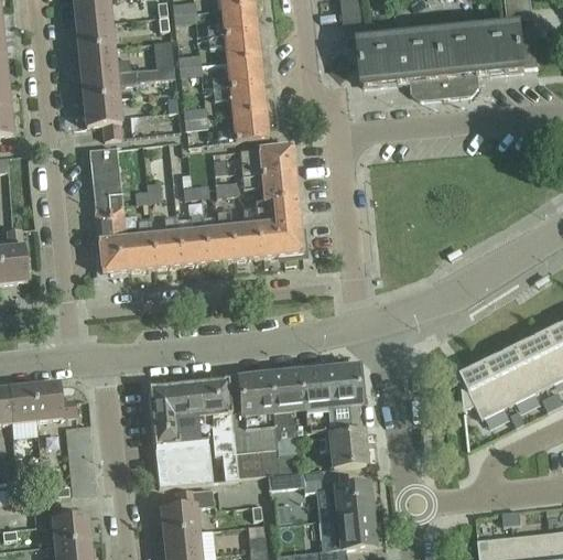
[(110,23),(108,0),(83,0),(74,1),(76,27),(110,23)]
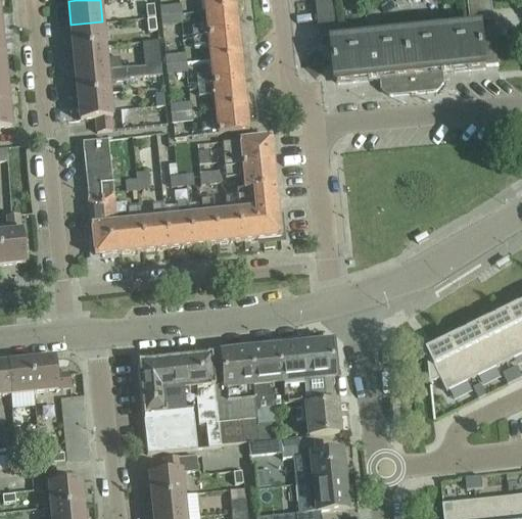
[(204,0),(205,9),(237,5),(236,0),(204,0)]
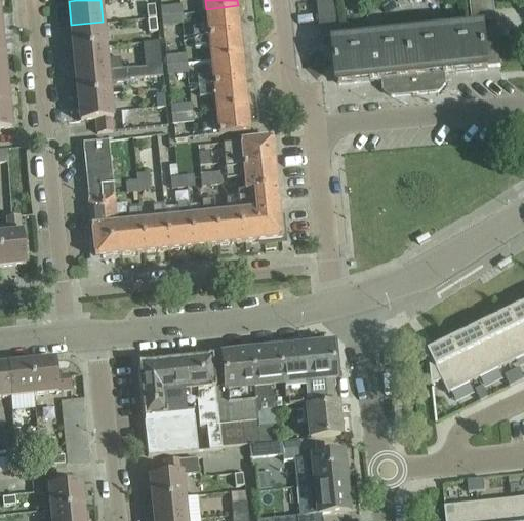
[(320,18),(340,16),(338,0),(318,0),(320,18)]
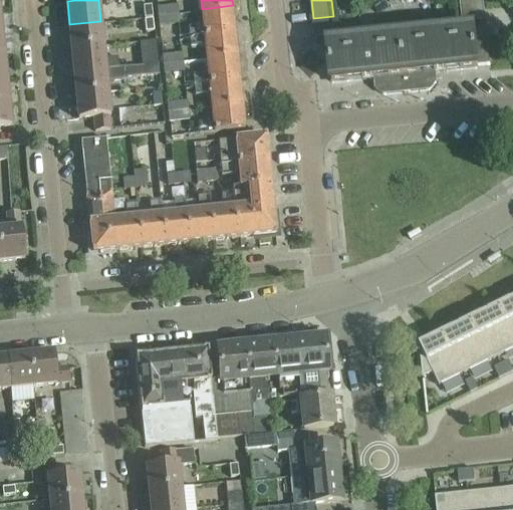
[(460,0),(463,19),(486,17),(486,16),(484,0),(460,0)]
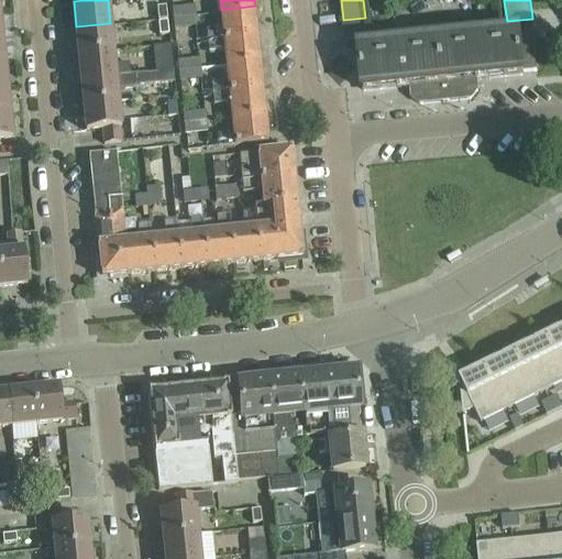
[(156,15),(166,14),(165,1),(155,2),(156,15)]
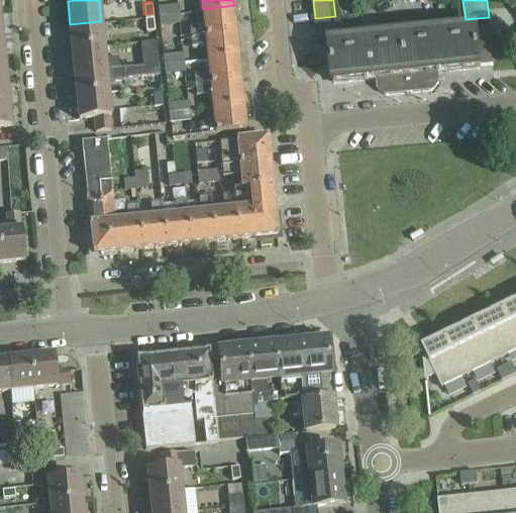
[(159,13),(180,11),(179,3),(159,5),(159,13)]
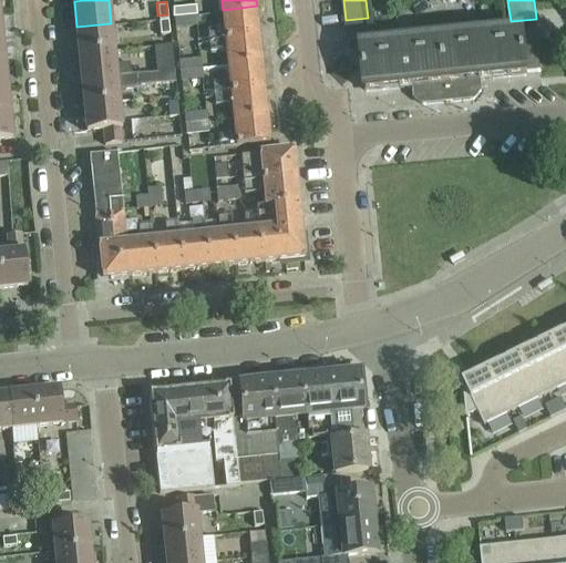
[(257,6),(223,10),(224,24),(207,27),(209,38),(259,32),(257,6)]
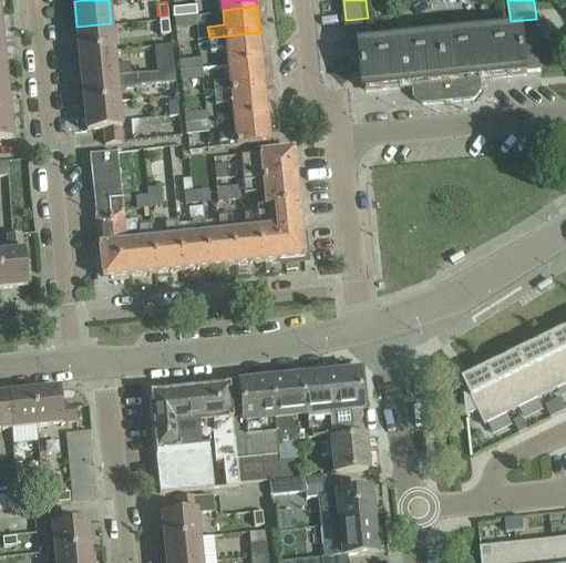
[(197,12),(174,14),(175,23),(198,22),(197,12)]
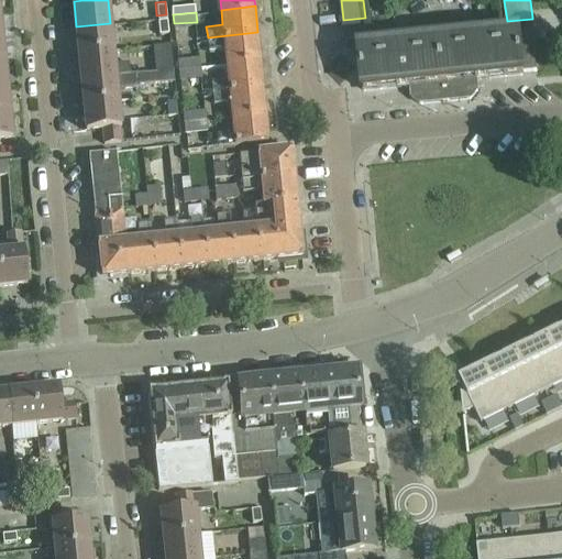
[(168,30),(166,17),(156,18),(158,31),(168,30)]
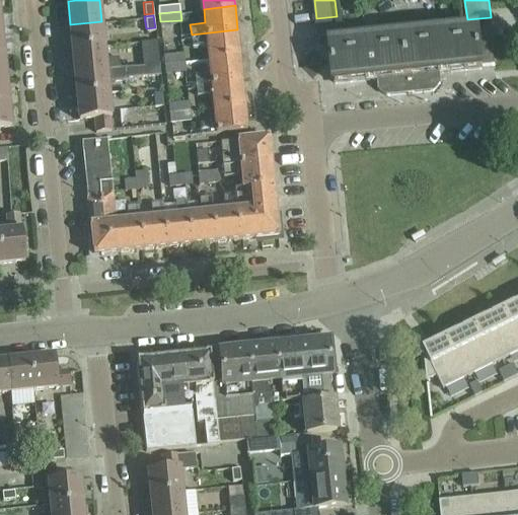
[(337,16),(316,18),(317,34),(338,32),(337,16)]
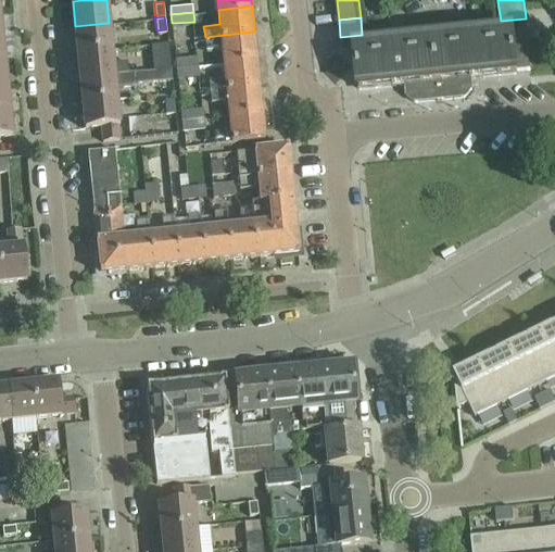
[(109,23),(75,26),(78,51),(112,48),(109,23)]
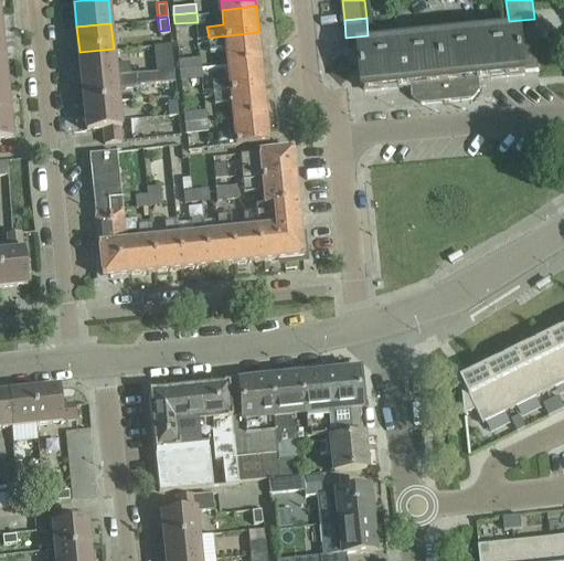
[(535,25),(361,43),(365,87),(400,84),(412,83),(413,94),(422,101),(472,95),(480,86),(479,76),(491,75),(491,74),(525,71),(524,69),(540,67),(535,25)]
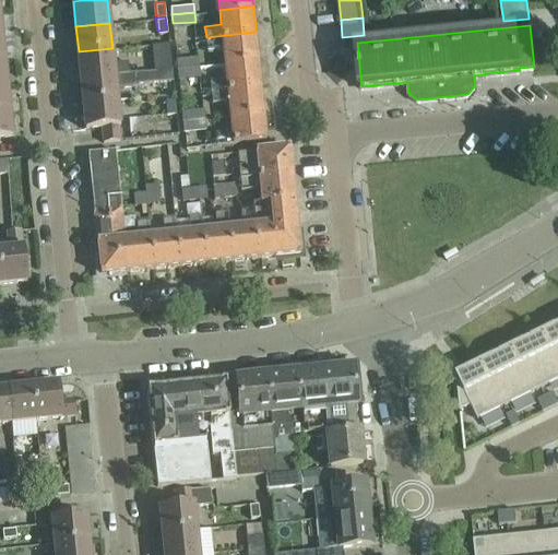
[(259,58),(256,32),(206,37),(208,48),(224,46),(225,61),(259,58)]
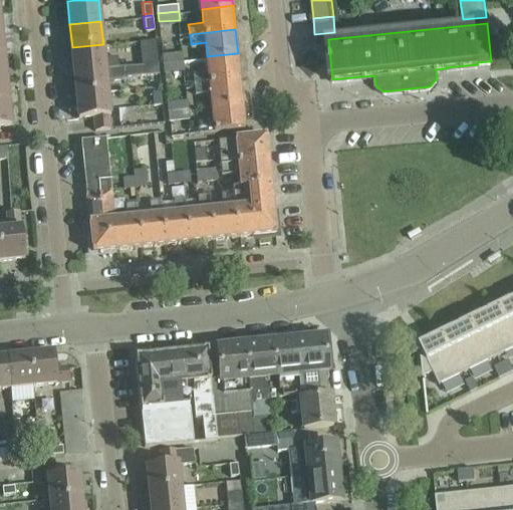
[(147,67),(160,66),(158,42),(144,43),(147,67)]
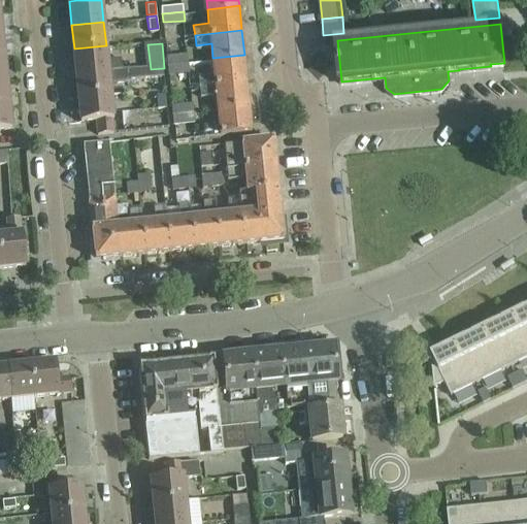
[(106,45),(74,48),(76,72),(108,69),(106,45)]
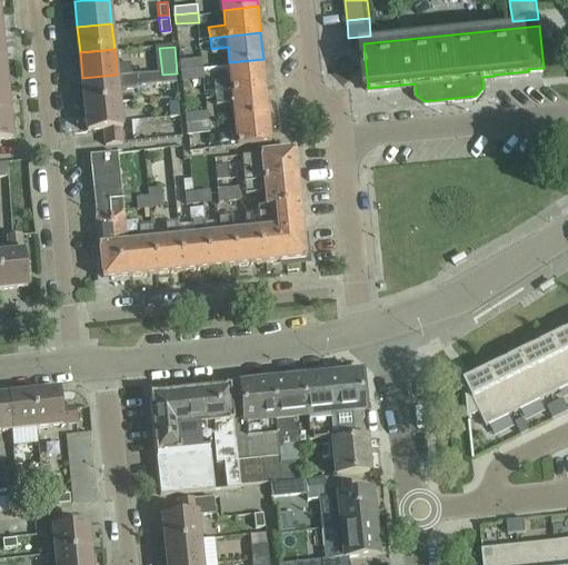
[(181,68),(205,66),(203,57),(180,59),(181,68)]
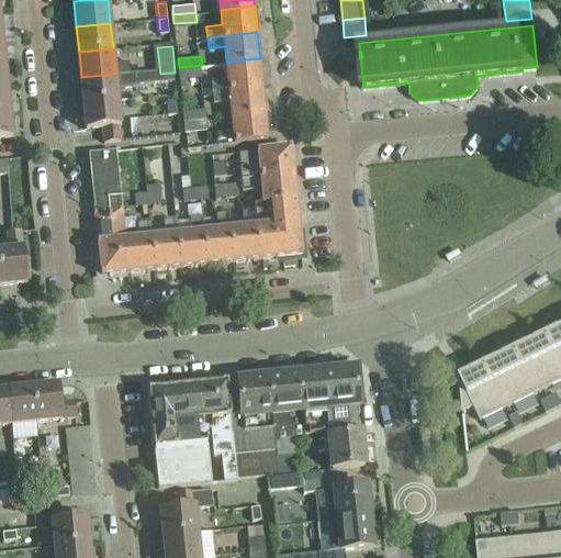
[(260,58),(226,62),(228,78),(212,79),(213,90),(262,85),(260,58)]
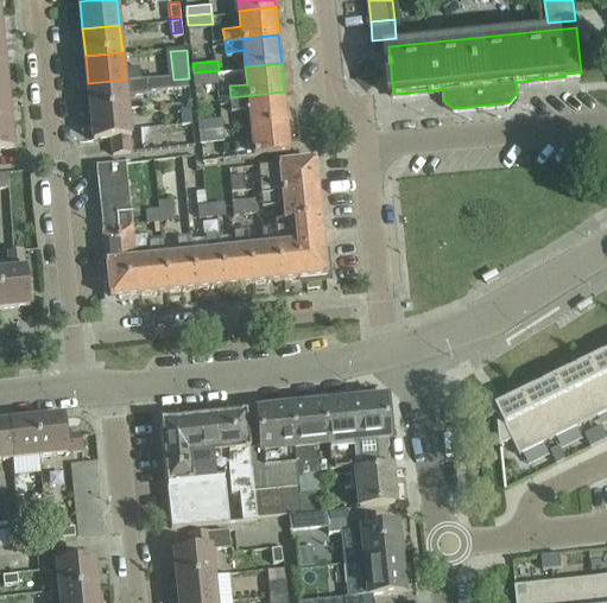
[(219,70),(194,73),(195,83),(219,81),(219,70)]
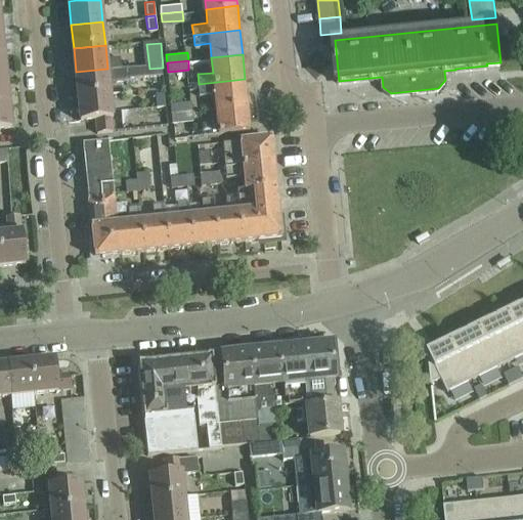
[(109,74),(107,69),(76,72),(78,95),(111,92),(109,80),(164,75),(163,68),(149,69),(109,74)]
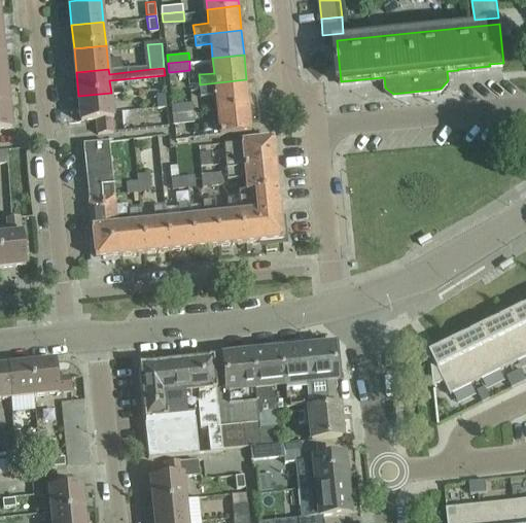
[(6,79),(0,79),(0,103),(9,103),(6,79)]
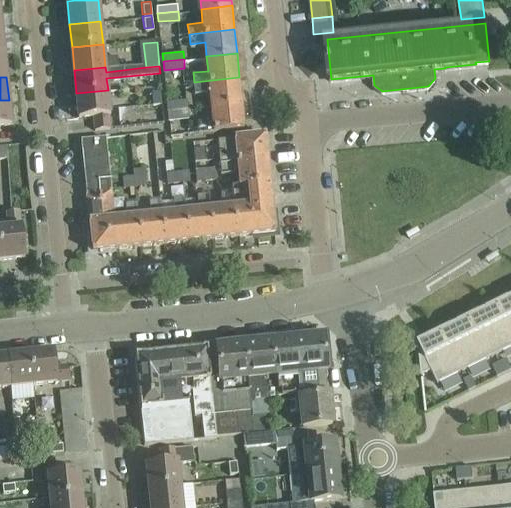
[(239,77),(194,82),(195,91),(209,90),(211,104),(242,101),(239,77)]
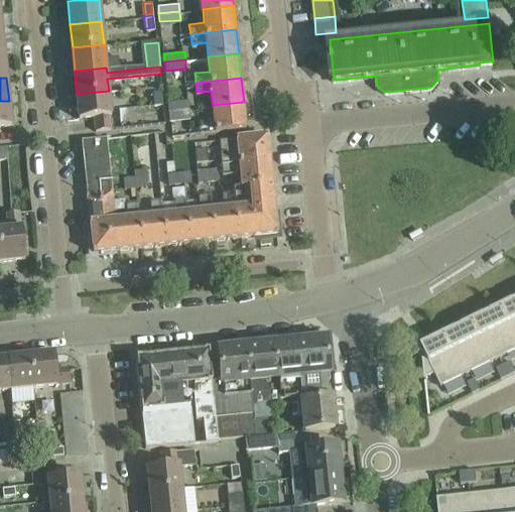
[(112,127),(109,91),(77,94),(80,117),(95,115),(96,128),(112,127)]
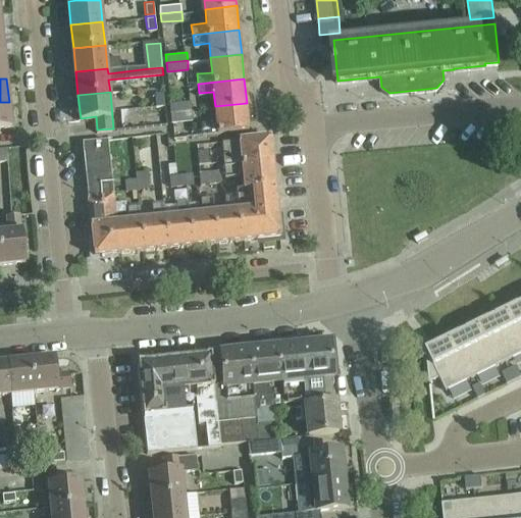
[(165,111),(163,94),(155,95),(157,111),(165,111)]
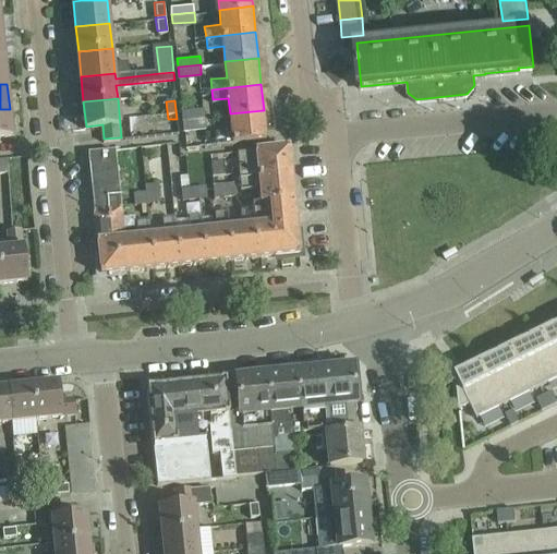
[(182,118),(205,116),(204,107),(182,109),(182,118)]
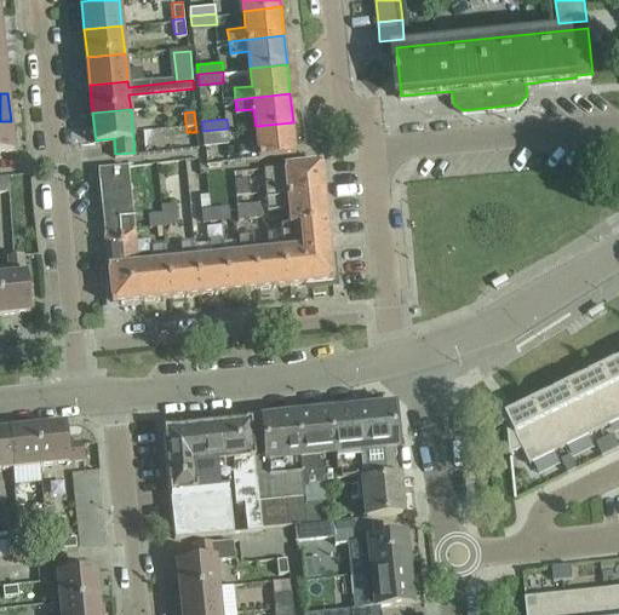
[(11,121),(0,121),(0,149),(13,149),(11,121)]
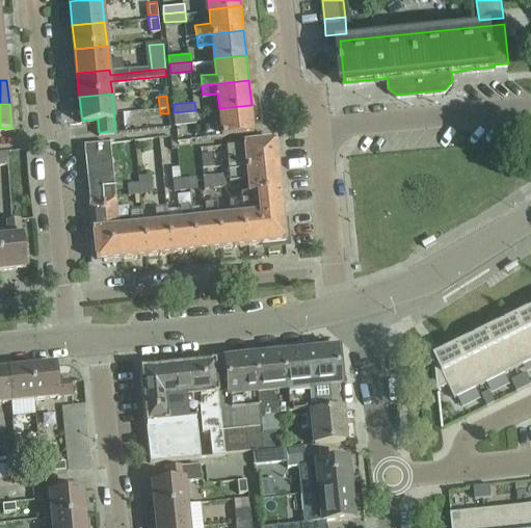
[(251,105),(219,108),(220,124),(206,125),(207,135),(254,131),(251,105)]
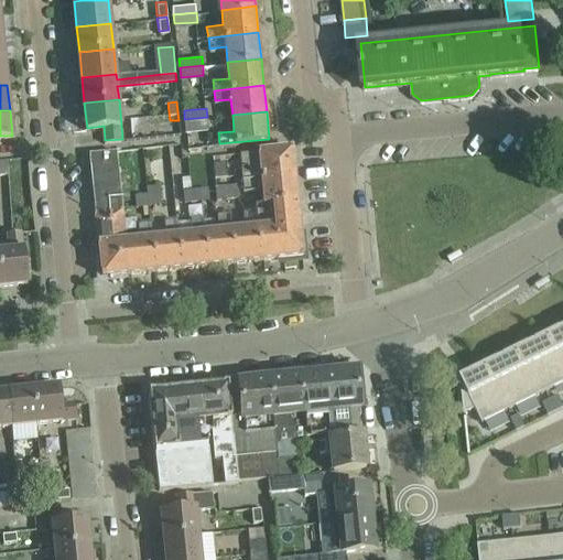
[(207,117),(184,119),(185,129),(208,127),(207,117)]
